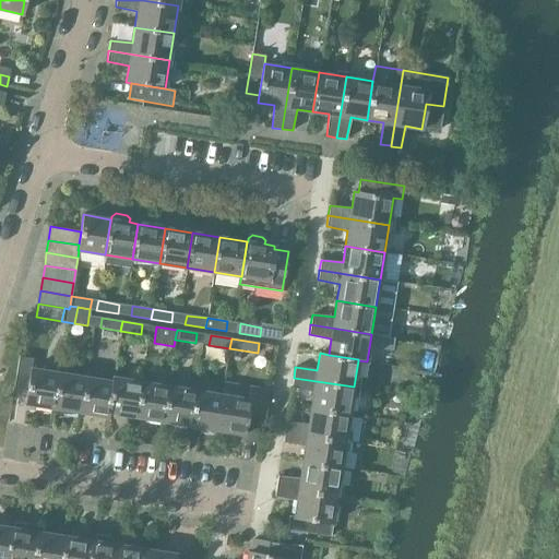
[(14,388),(27,390),(31,368),(32,368),(33,359),(20,357),(14,388)]
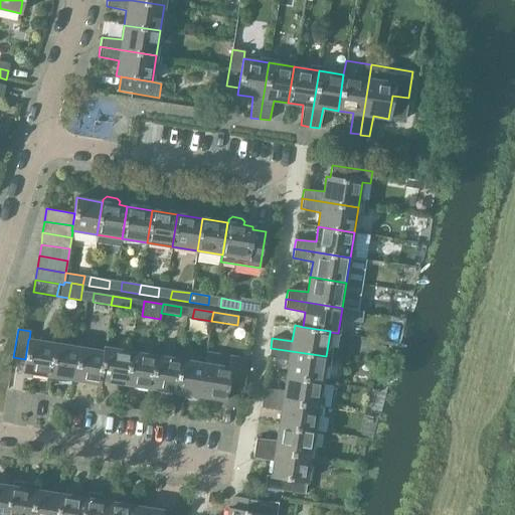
[(23,372),(48,376),(53,343),(29,339),(28,339),(25,359),(23,372)]
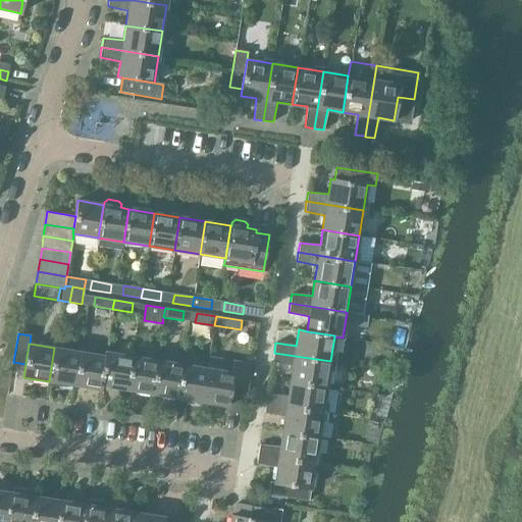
[(125,389),(151,394),(157,360),(144,358),(145,348),(133,346),(132,356),(125,389)]
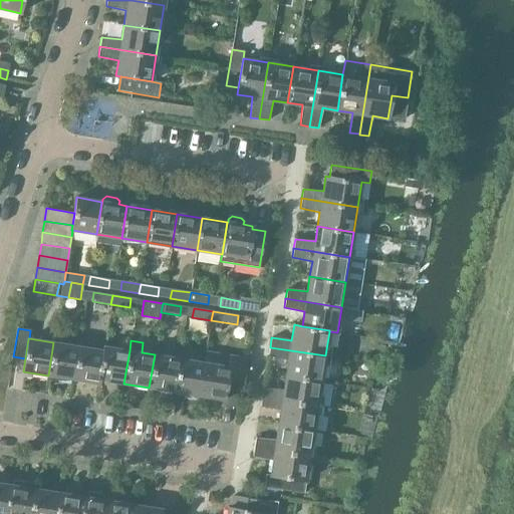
[(48,375),(73,379),(78,346),(53,342),(48,375)]
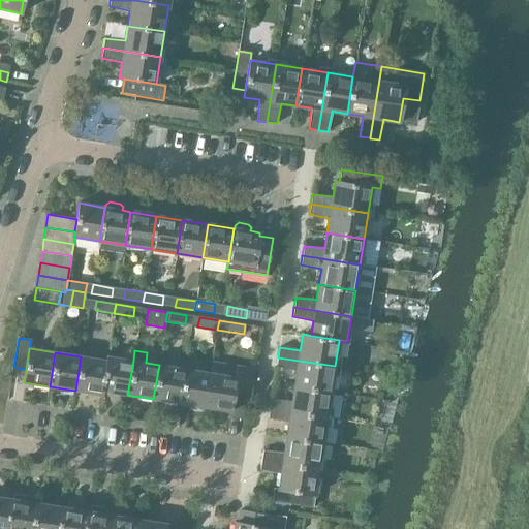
[(101,395),(102,391),(106,361),(81,356),(75,391),(101,395)]
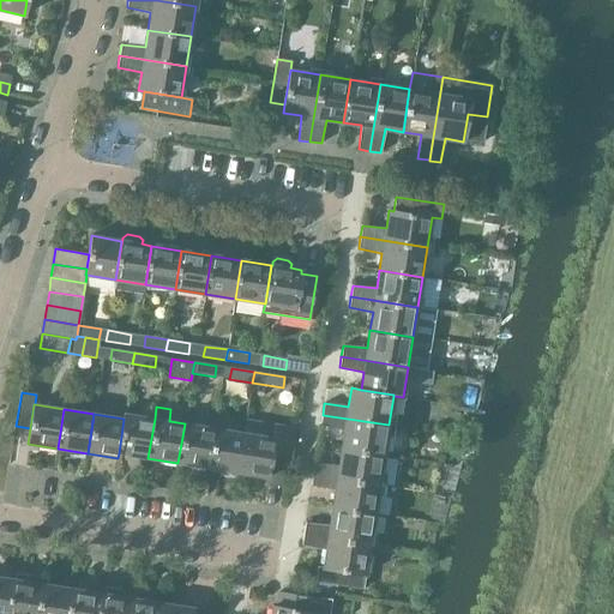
[(148,458),(155,419),(124,414),(124,419),(119,453),(148,458)]
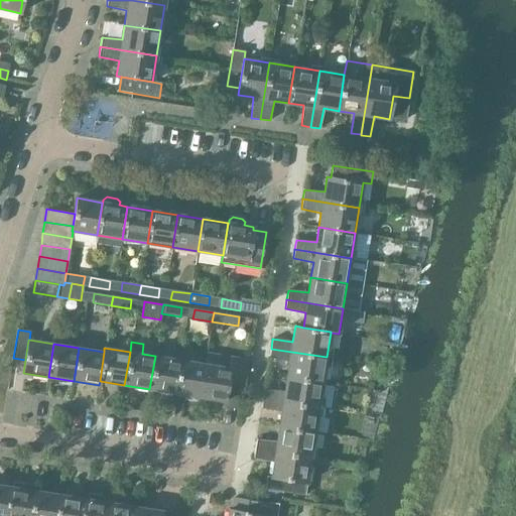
[(289,362),(287,377),(323,382),(327,357),(271,349),(269,358),(289,362)]
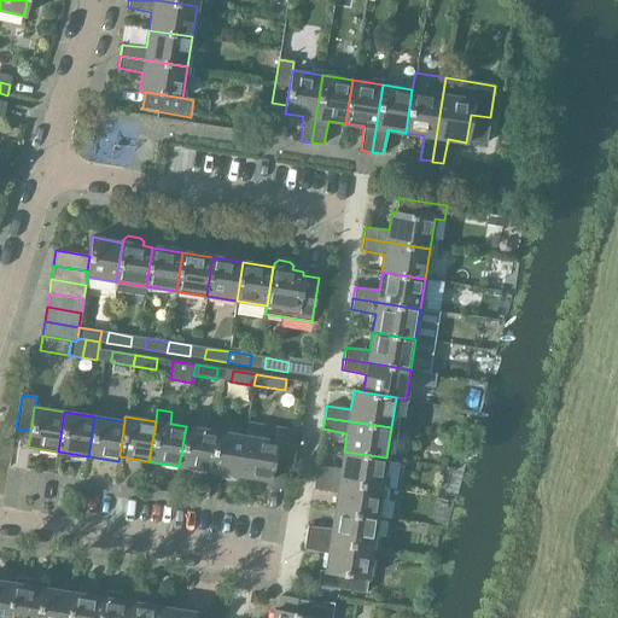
[(179,466),(209,471),(215,431),(186,426),(179,466)]
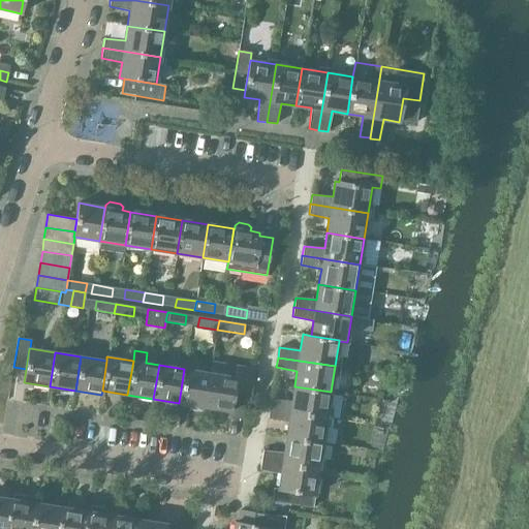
[(237,377),(235,392),(250,395),(254,371),(236,368),(235,377),(237,377)]
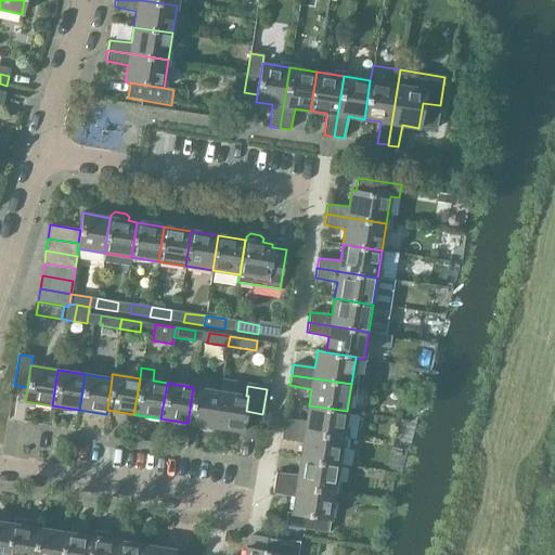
[(188,423),(215,427),(220,391),(193,387),(188,423)]
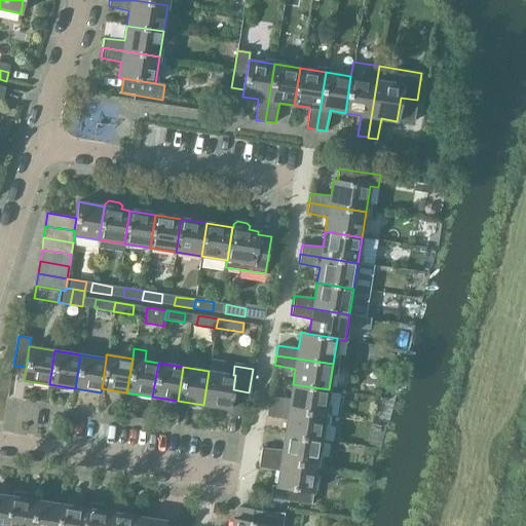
[(209,371),(203,405),(229,409),(233,389),(235,375),(233,375),(209,371)]
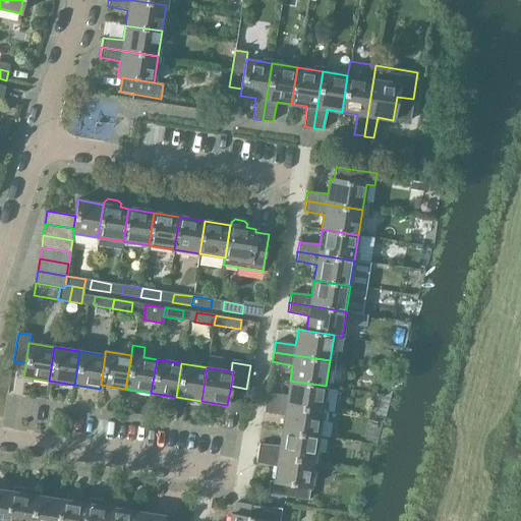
[(267,393),(266,402),(322,411),(326,386),(290,381),(287,395),(267,393)]
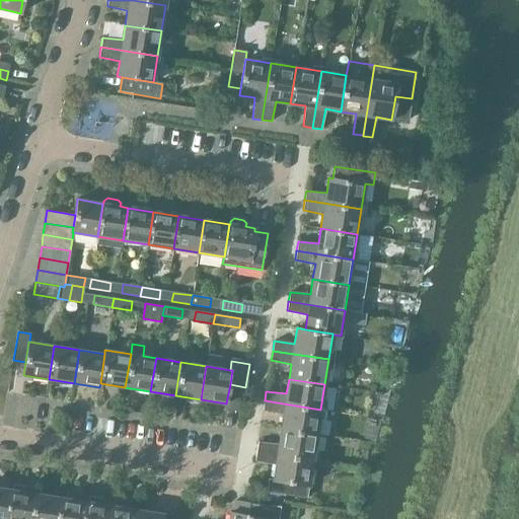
[(283,415),(281,430),(317,435),(320,410),(265,400),(263,411),(283,415)]
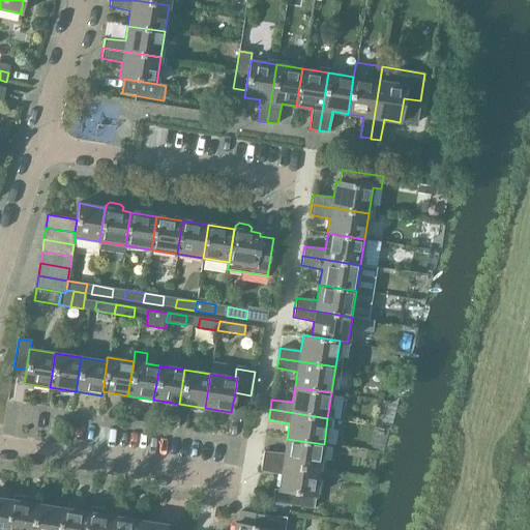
[(263,451),(262,461),(320,470),(324,444),(287,439),(285,453),(263,451)]
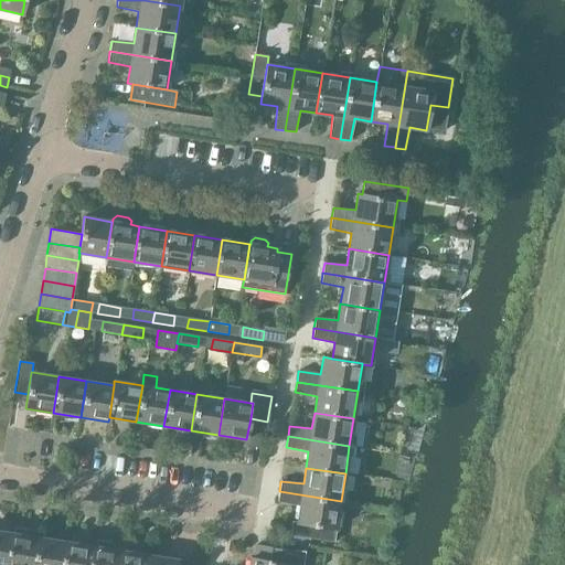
[(341,501),(279,491),(278,502),(299,507),(297,523),(306,524),(332,529),(337,529),(341,501)]
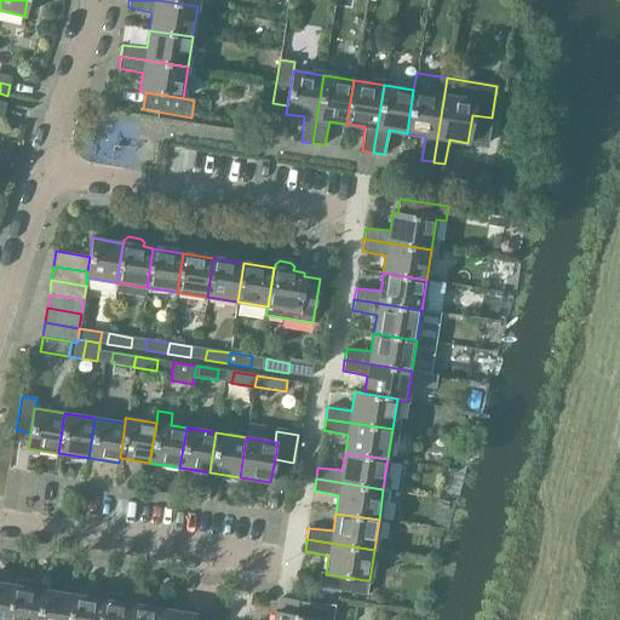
[(365,580),(336,575),(334,590),(362,595),(365,580)]
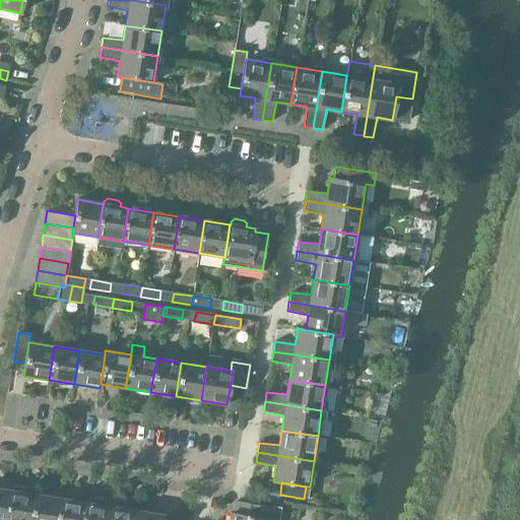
[(6,519),(31,519),(37,495),(27,494),(28,488),(14,485),(13,491),(11,491),(6,519)]
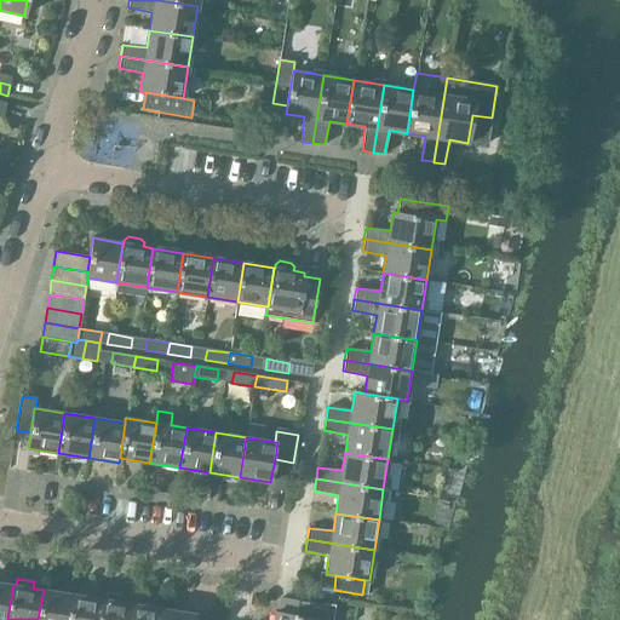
[(0,619),(7,619),(13,585),(0,583),(0,619)]
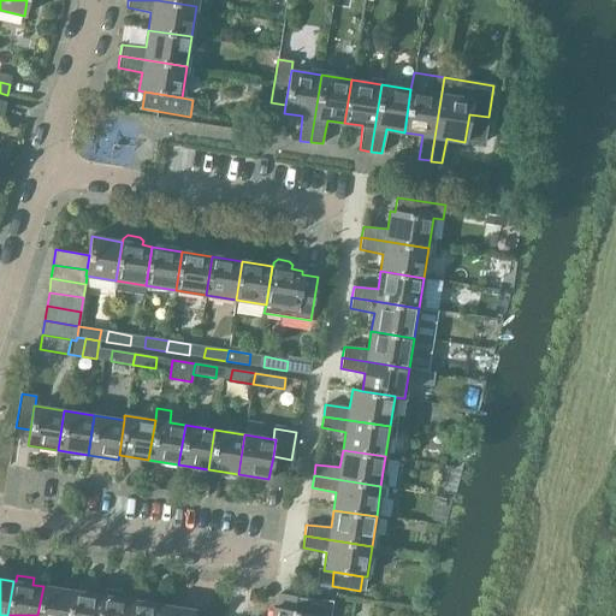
[(37,615),(69,615),(73,591),(43,586),(37,615)]
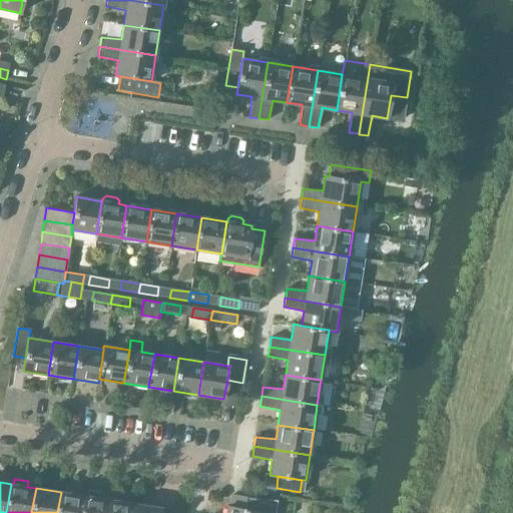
[(83,512),(108,512),(111,500),(102,498),(103,493),(88,491),(87,496),(86,496),(83,512)]
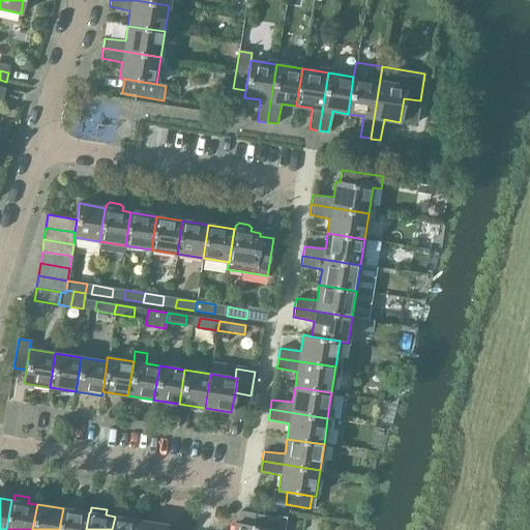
[(59,529),(86,529),(89,512),(63,508),(59,529)]
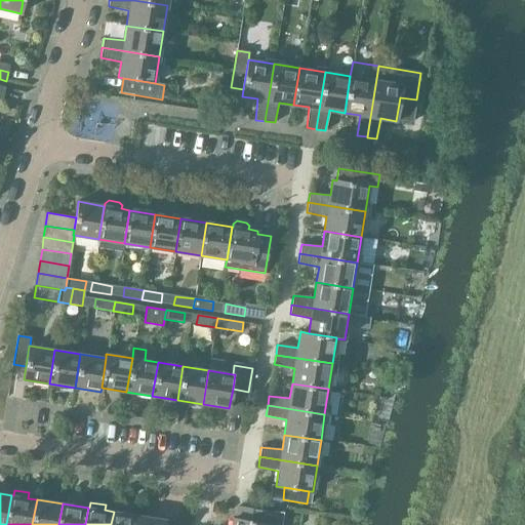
[(237,519),(269,524),(271,512),(238,507),(237,519)]
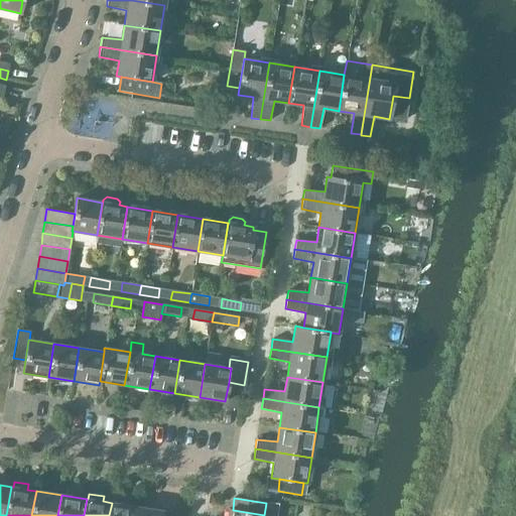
[(109,515),(135,515),(137,507),(112,503),(109,515)]
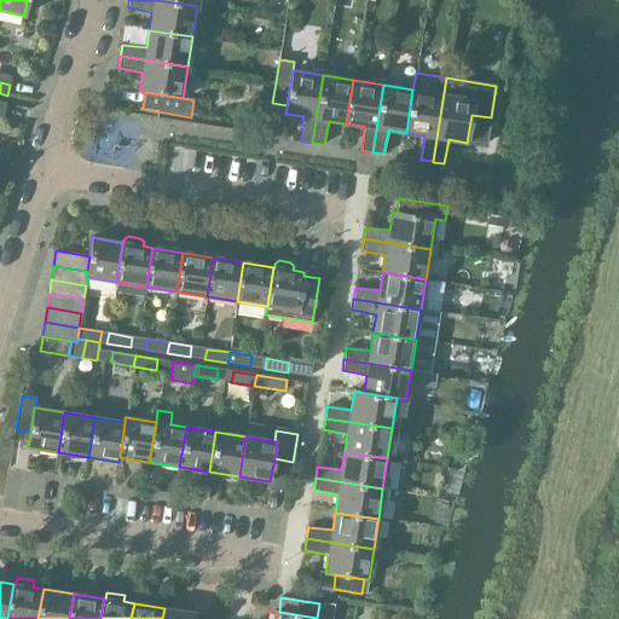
[(165,608),(162,618),(194,618),(195,615),(195,613),(165,608)]
